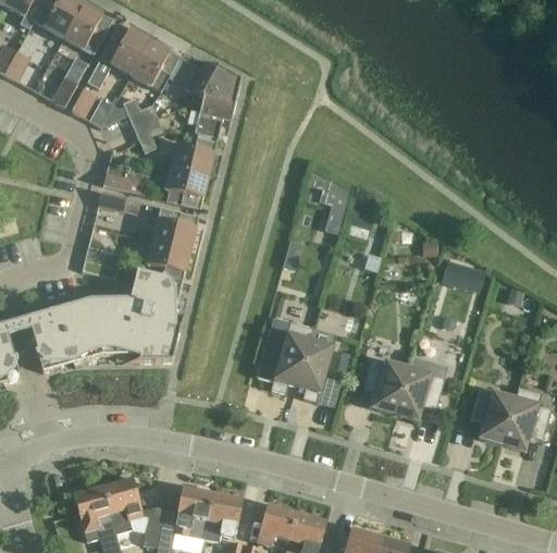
[(7,0),(3,5),(24,16),(34,0),(42,5),(45,0),(7,0)]
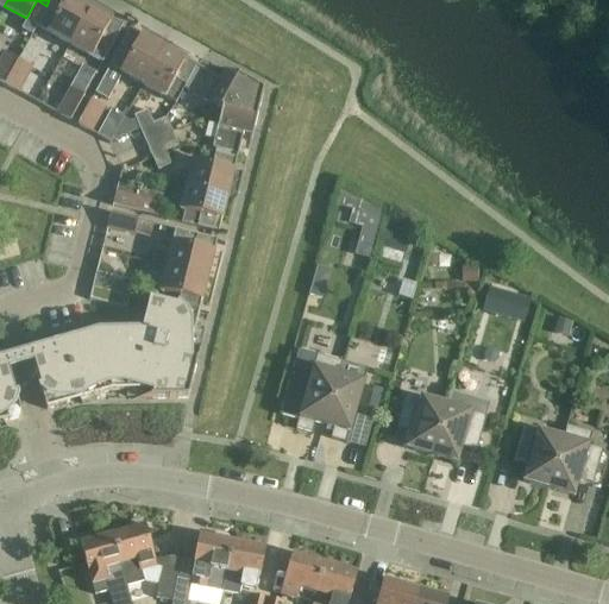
[(46,29),(69,42),(89,4),(82,0),(49,0),(46,6),(56,11),(46,29)]
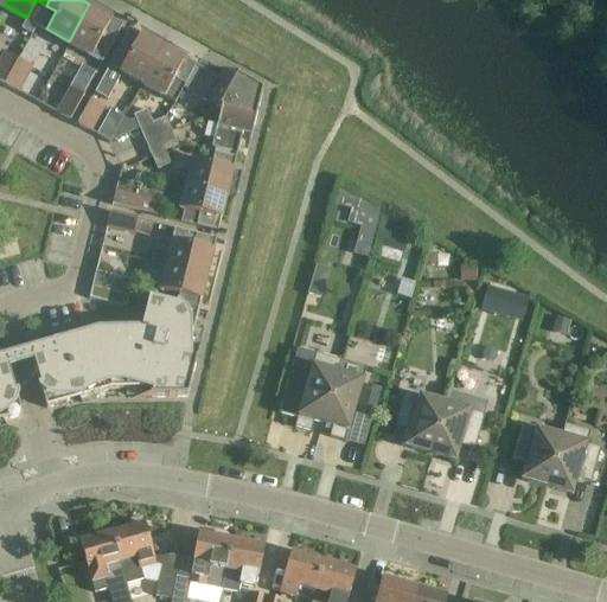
[(102,59),(109,46),(122,23),(112,17),(89,4),(69,42),(102,59)]
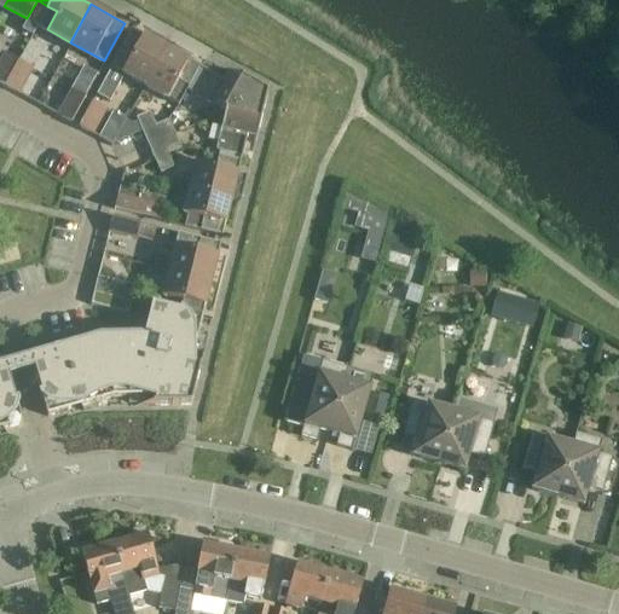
[(132,27),(119,51),(111,64),(96,92),(109,99),(123,71),(145,84),(166,45),(143,33),(132,27)]
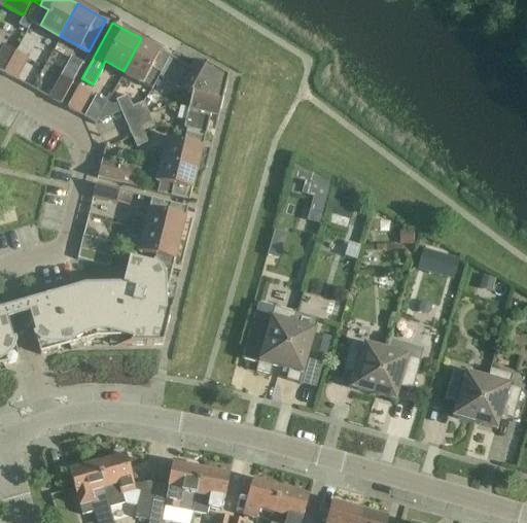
[(141,38),(124,71),(143,81),(151,66),(161,71),(170,55),(141,38)]
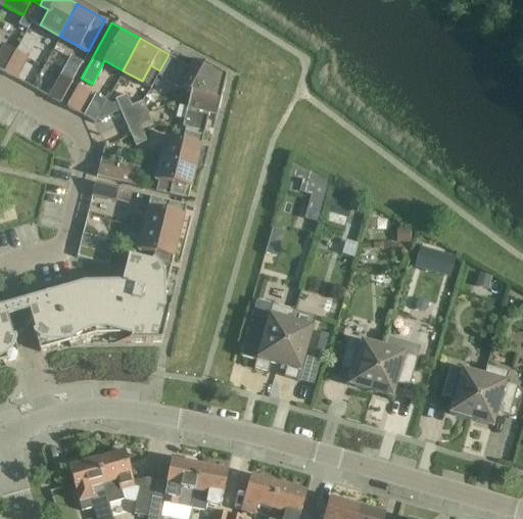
[(0,67),(4,71),(15,49),(4,43),(0,50),(0,67)]
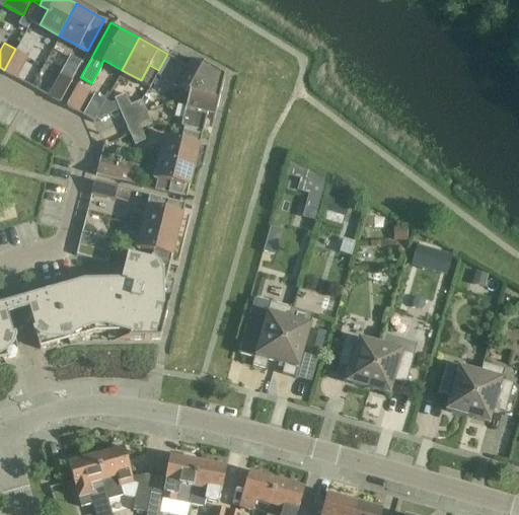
[(15,49),(4,70),(15,76),(26,55),(15,49)]
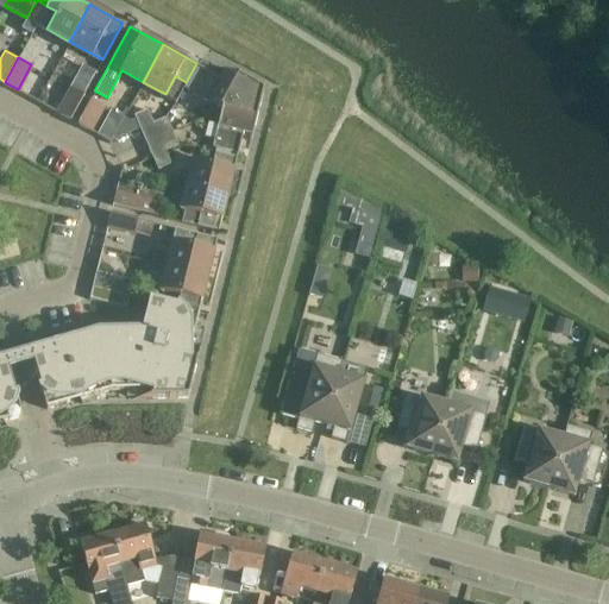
[(211,73),(212,71),(196,63),(186,82),(175,76),(165,94),(176,100),(183,86),(201,96),(214,74),(211,73)]
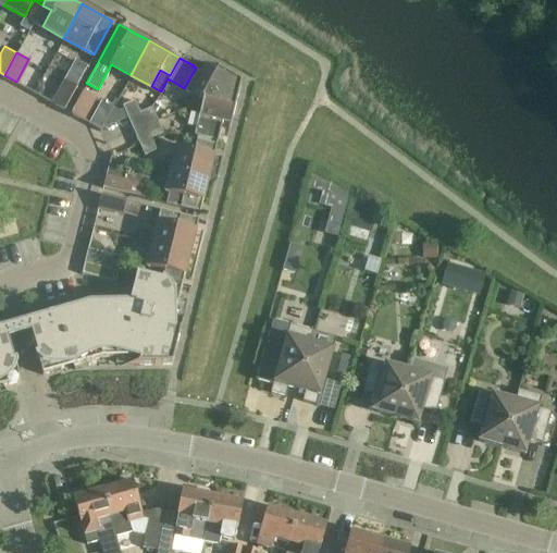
[(201,98),(235,83),(240,81),(206,62),(201,70),(194,65),(193,66),(196,68),(184,88),(201,97),(201,98)]
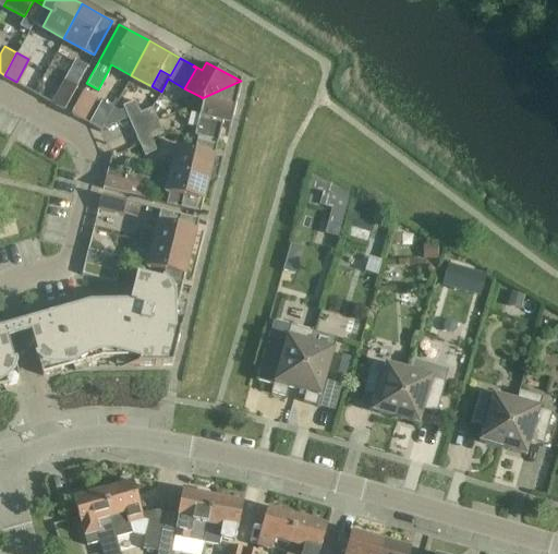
[(64,79),(52,101),(64,108),(76,85),(64,79)]
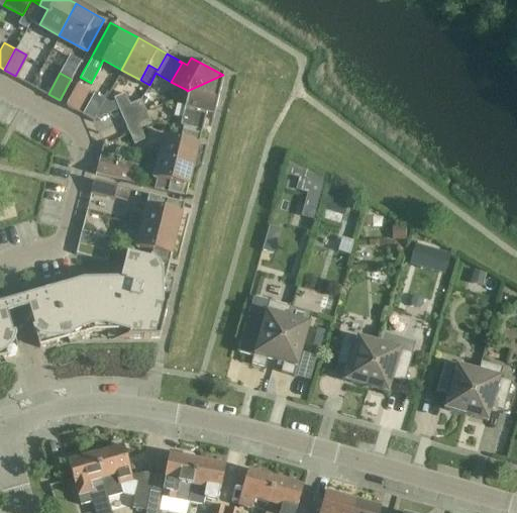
[(187,91),(180,123),(202,128),(206,109),(214,111),(221,83),(218,77),(187,91)]
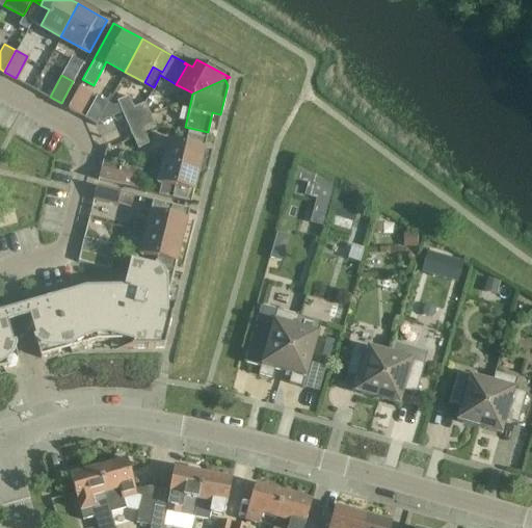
[(68,106),(79,113),(91,91),(79,85),(68,106)]
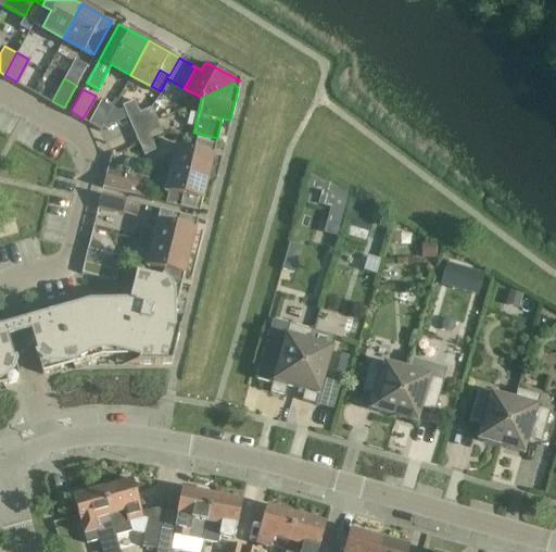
[(127,115),(139,110),(134,98),(122,103),(124,109),(127,115)]
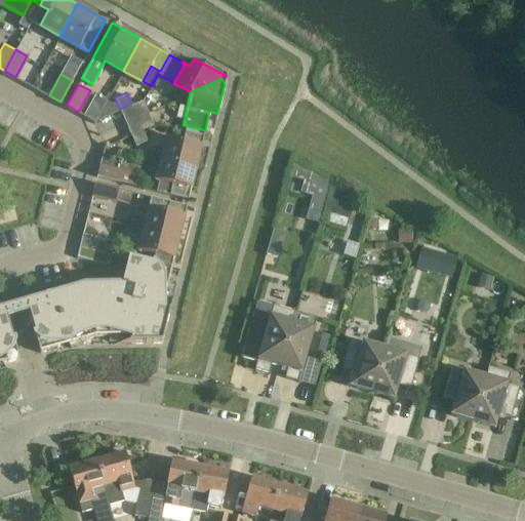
[(125,121),(148,111),(143,98),(131,104),(120,109),(125,121)]
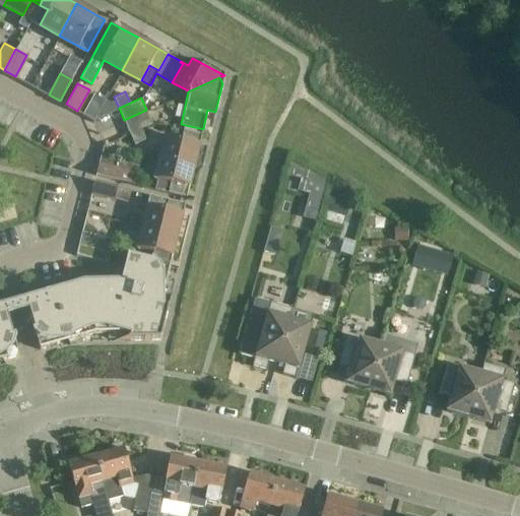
[(96,111),(93,116),(94,119),(119,108),(116,102),(96,111)]
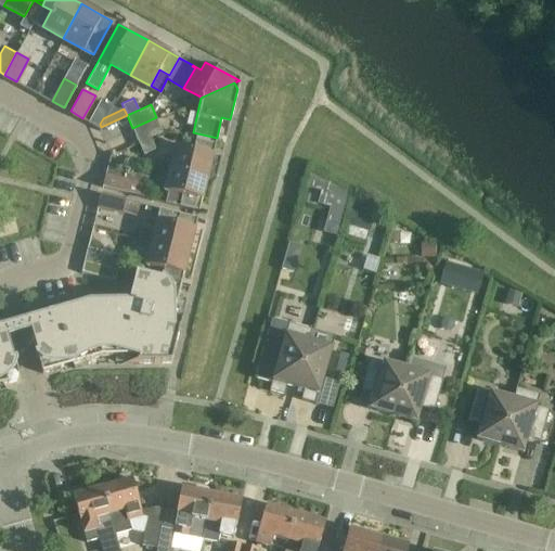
[(156,117),(132,128),(138,140),(150,135),(162,130),(156,117)]
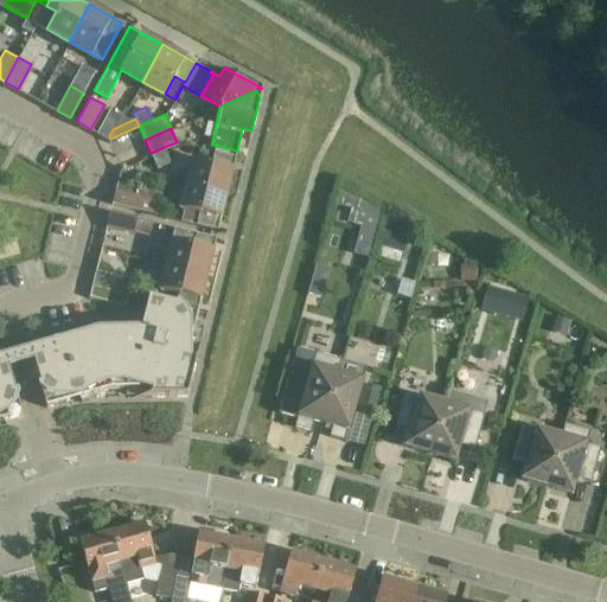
[(164,147),(151,153),(157,167),(170,161),(164,147)]
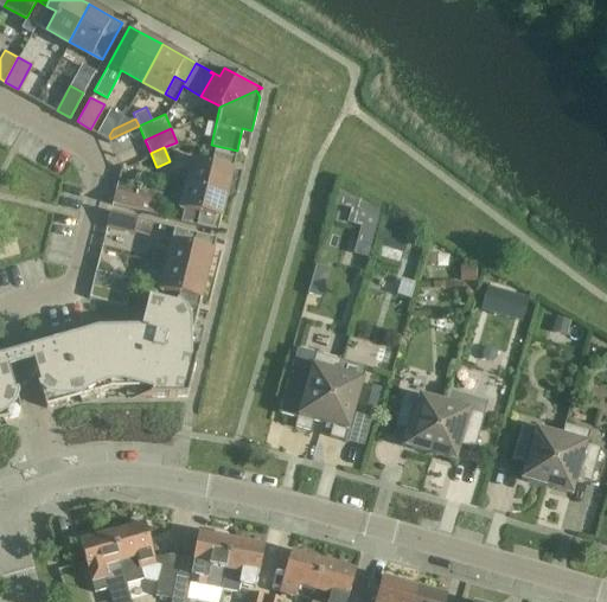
[(236,155),(231,154),(213,149),(211,161),(191,157),(185,181),(227,191),(236,155)]
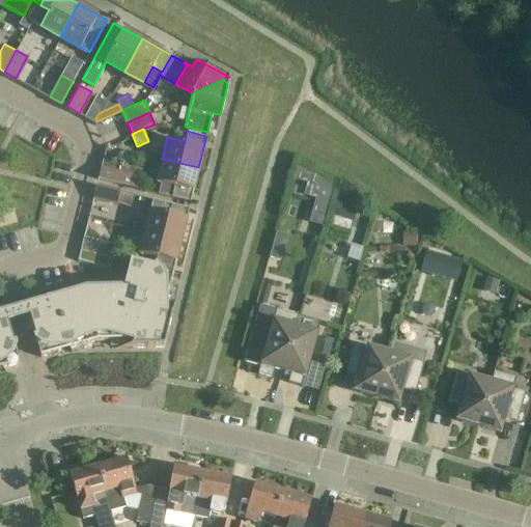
[(103,158),(98,176),(138,187),(142,168),(103,158)]
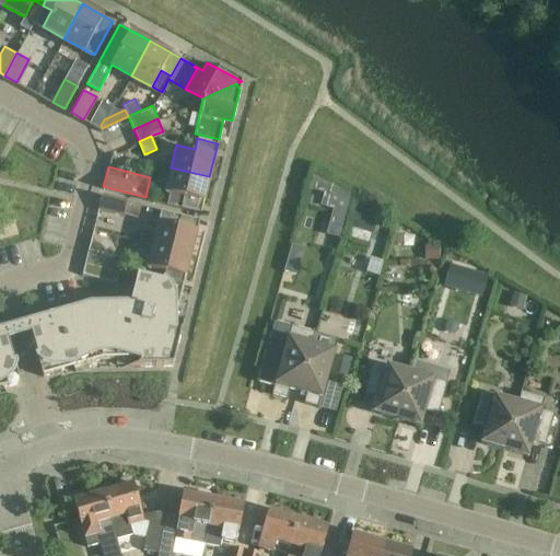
[(184,195),(181,206),(201,210),(203,200),(209,176),(171,168),(165,190),(184,195)]
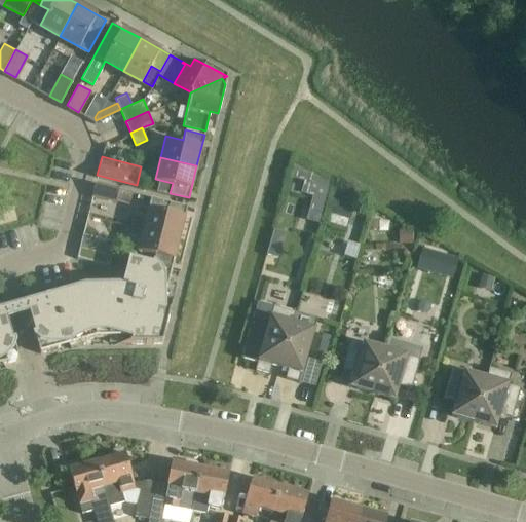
[(294,161),(290,176),(303,179),(300,191),(305,192),(311,171),(294,161)]
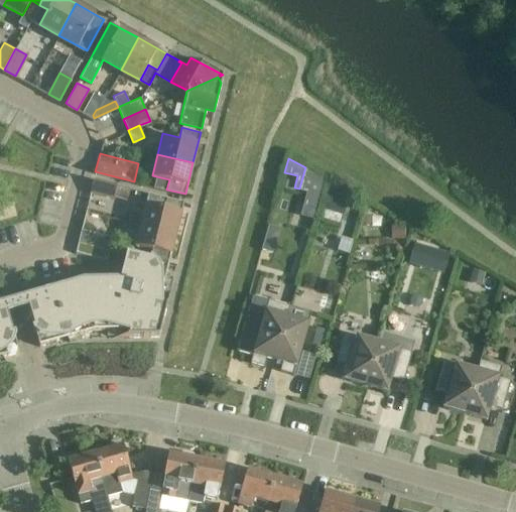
[(93,178),(90,190),(114,197),(117,184),(93,178)]
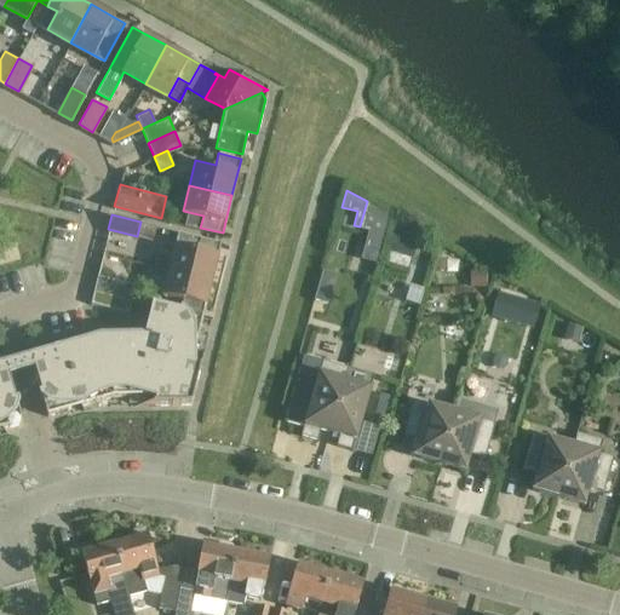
[(394,223),(386,247),(388,247),(409,254),(417,230),(394,223)]
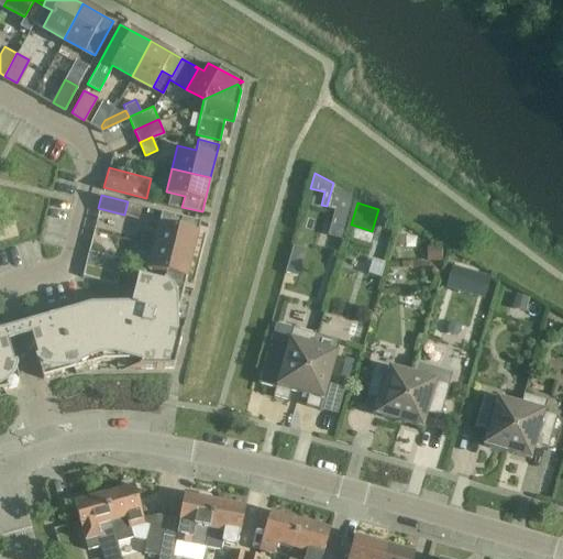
[(153,243),(191,253),(197,230),(200,219),(162,209),(153,243)]
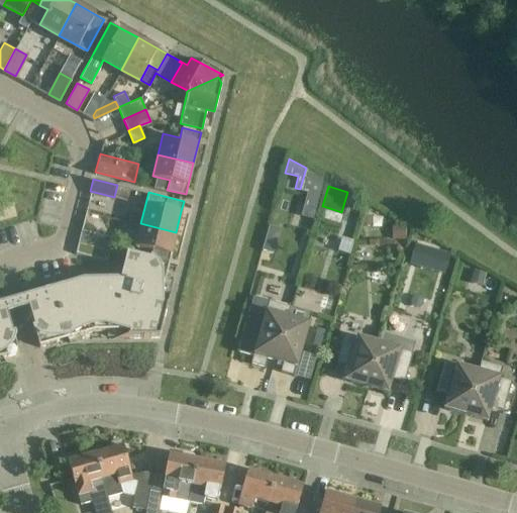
[(169,263),(171,253),(176,232),(140,223),(135,244),(152,248),(150,258),(165,262),(169,263)]
